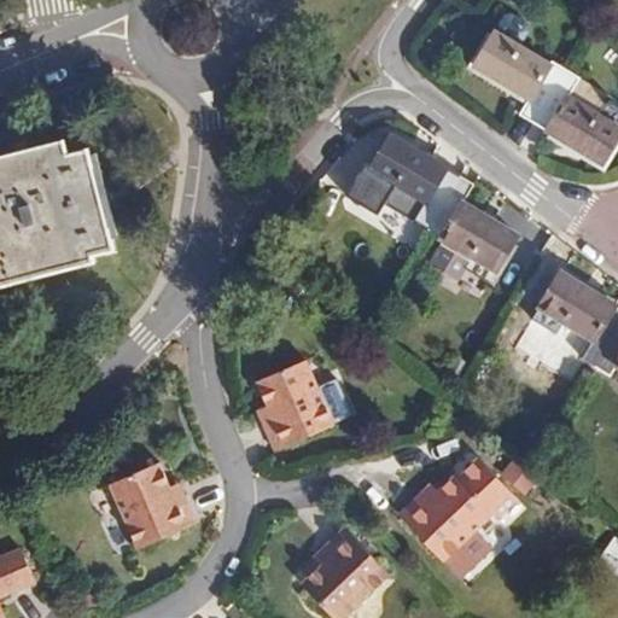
[(535,122),(567,69),(553,60),(552,64),(497,29),(474,64),(529,98),(520,112),(535,122)]
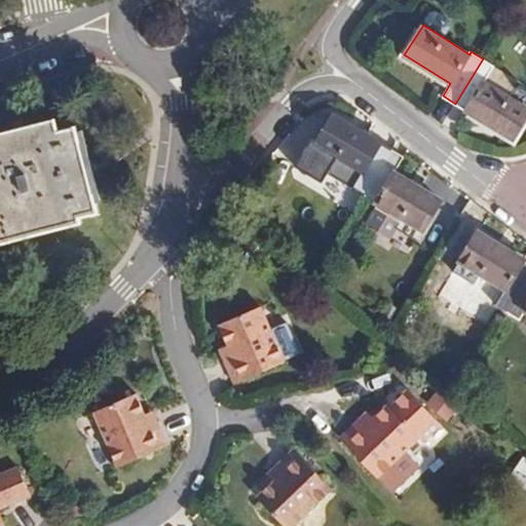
[(525,115),(525,91),(516,86),(510,97),(485,80),(494,66),(483,59),(455,104),(512,139),(525,115)]
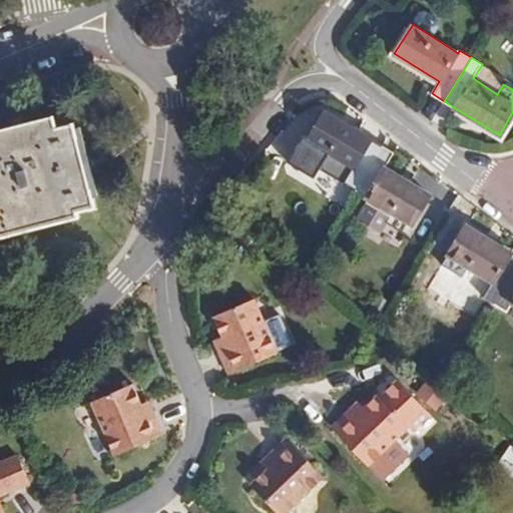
[(356,188),(383,145),(326,110),(308,139),(353,167),(345,181),(356,188)]
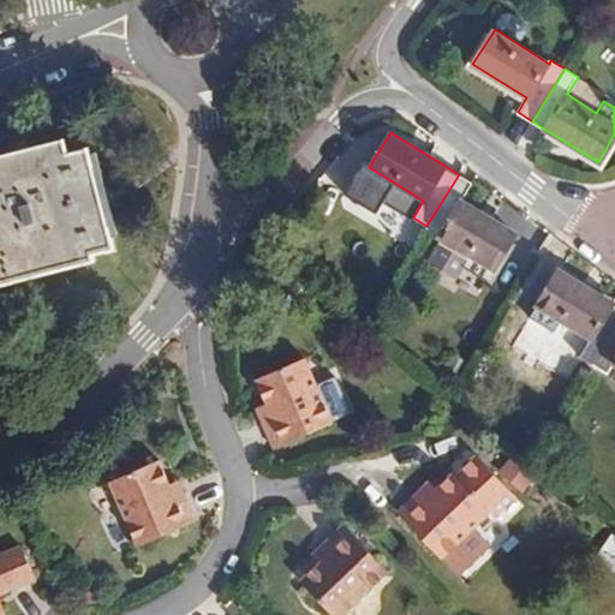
[(0,282),(91,261),(89,254),(111,248),(88,150),(65,156),(61,142),(0,156),(0,282)]
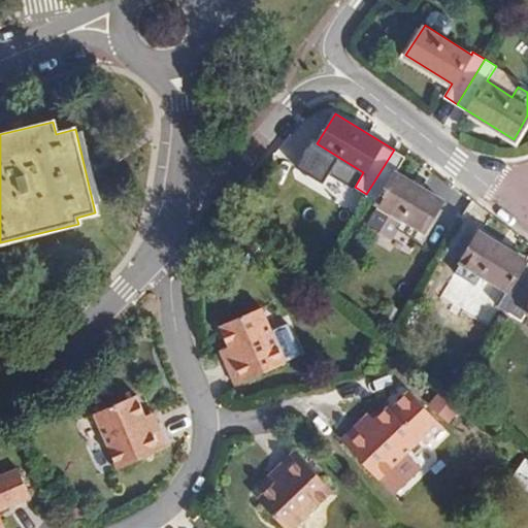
[(443,199),(397,170),(405,156),(394,150),(366,194),(403,217),(398,225),(419,238),(443,199)]
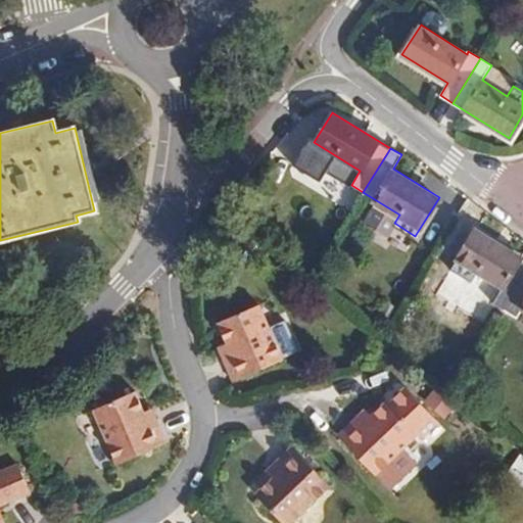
[(522,280),(522,256),(475,228),(452,266),(473,278),(478,271),(504,286),(493,303),(505,311),(522,280)]
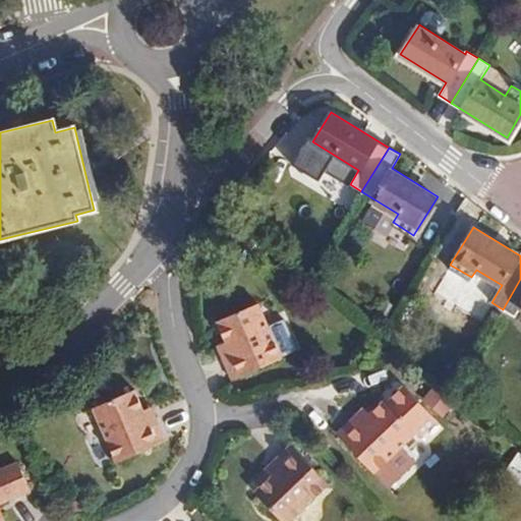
[(520,279),(503,309),(512,314),(518,304),(520,305),(520,279)]
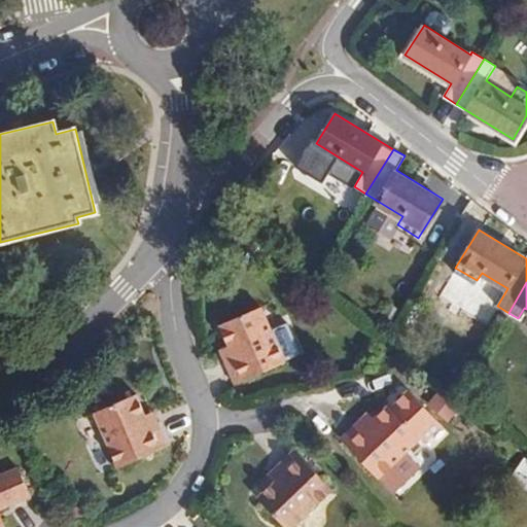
[(286,360),(260,306),(217,324),(227,347),(232,358),(223,361),(233,384),(286,360)]
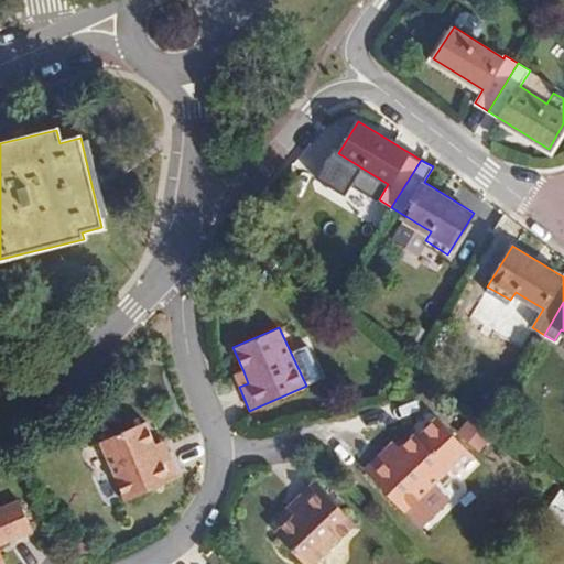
[(248,383),(243,371),(234,376),(239,387),(248,383)]
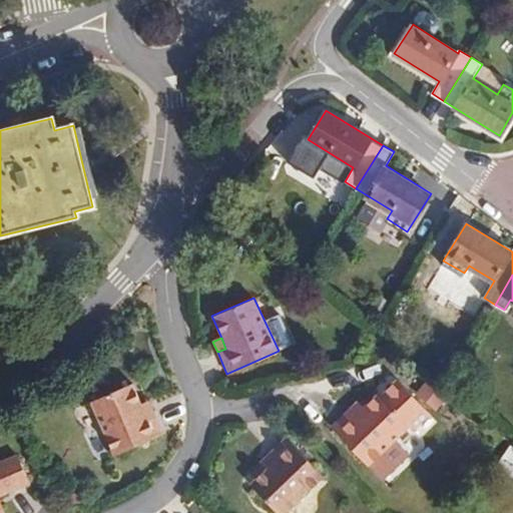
[(438,413),(453,395),(432,377),(416,395),(438,413)]
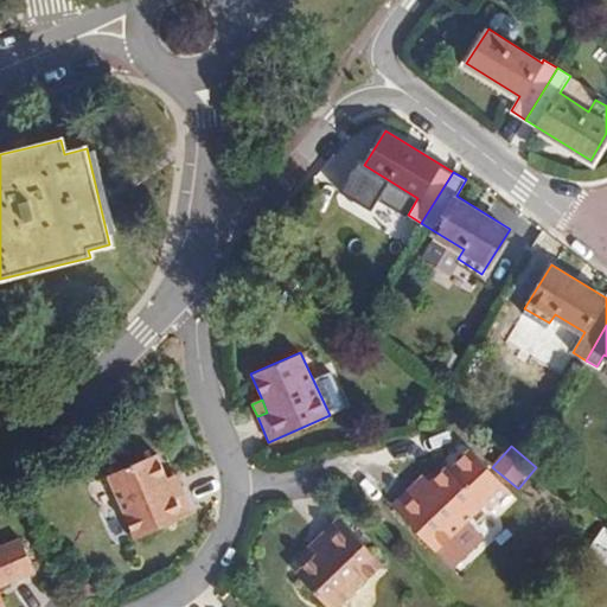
[(193,515),(183,489),(172,492),(167,480),(157,454),(107,477),(133,541),(193,515)]
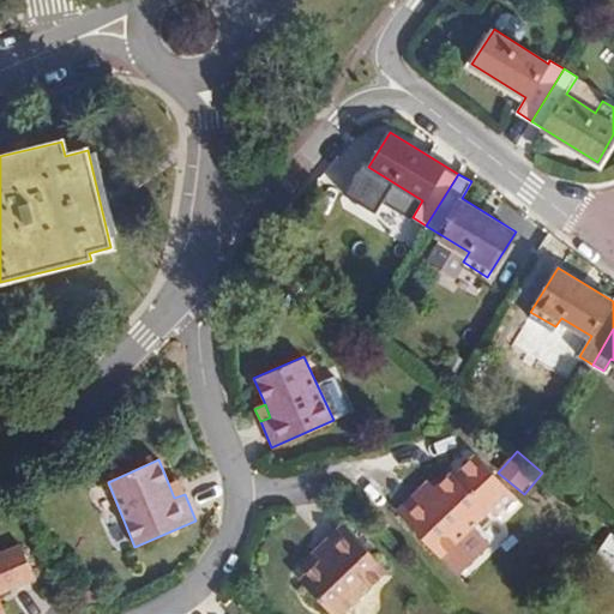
[(439,560),(492,510),(452,469),(431,489),(421,498),(415,491),(393,512),(439,560)]
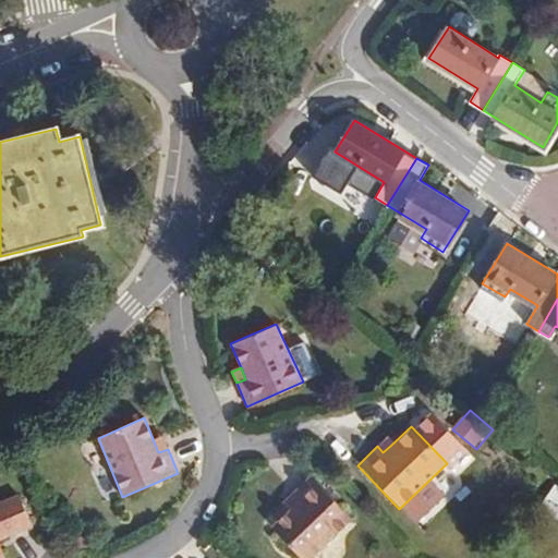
[(168,449),(162,438),(154,441),(158,452),(168,449)]
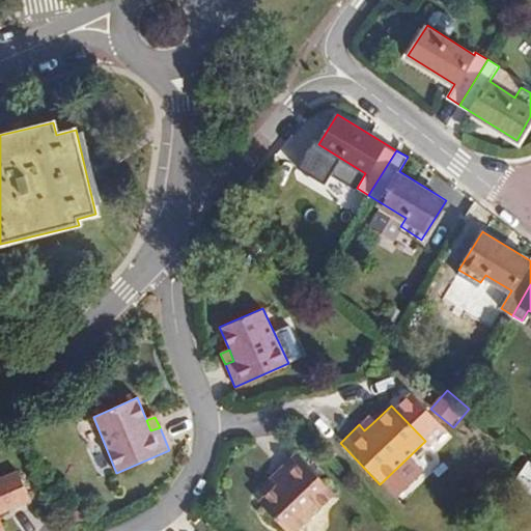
[(372,423),(366,417),(359,424),(364,430),(372,423)]
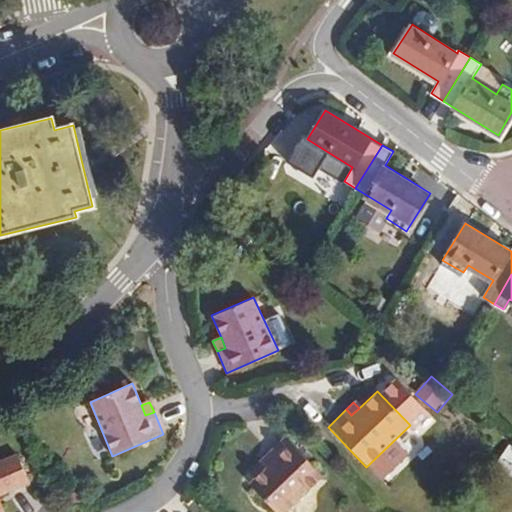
[(285,511),(323,476),(284,436),(267,453),(272,460),(264,467),(247,483),(274,511),(285,511)]
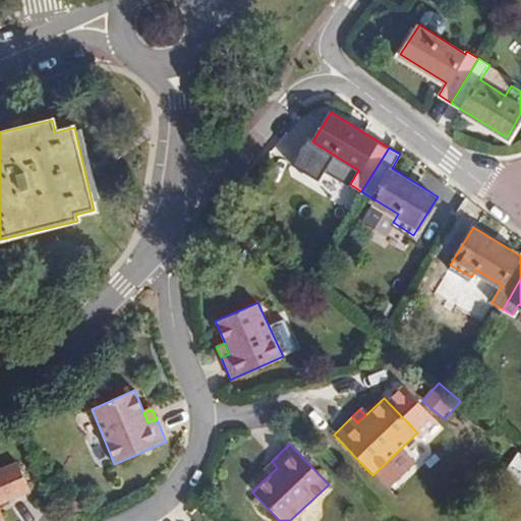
[(269,475),(277,468),(272,461),(264,468),(269,475)]
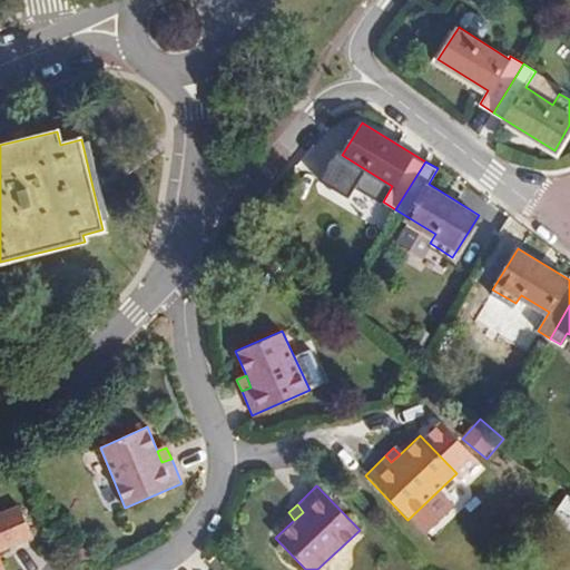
[(0,569),(6,569),(0,557),(0,552),(32,540),(19,507),(0,513),(0,569)]
